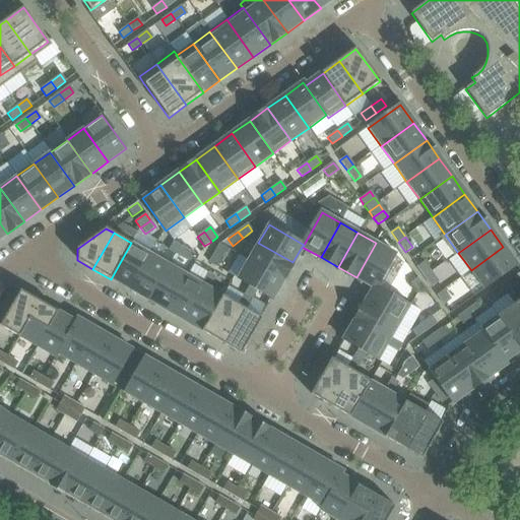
[(129,289),(149,253),(131,243),(111,279),(129,289)]
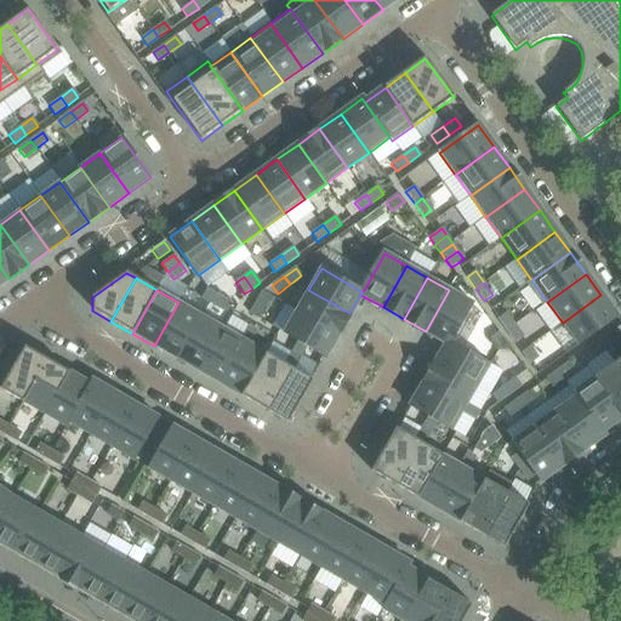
[(215,306),(220,297),(208,290),(203,300),(209,303),(215,306)]
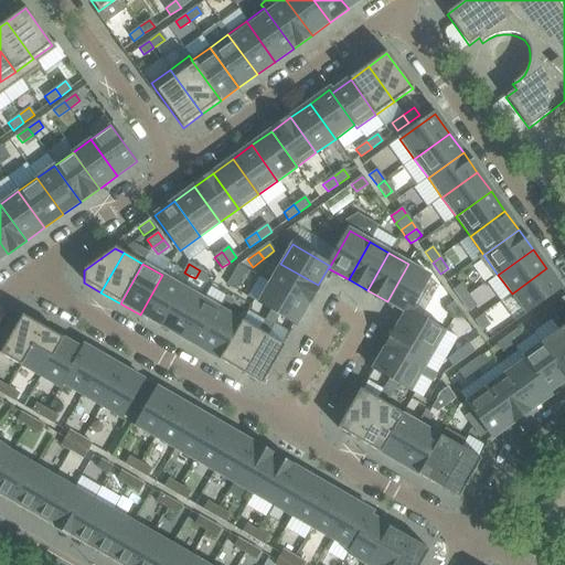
[(318,285),(280,264),(269,283),(307,305),(318,285)]
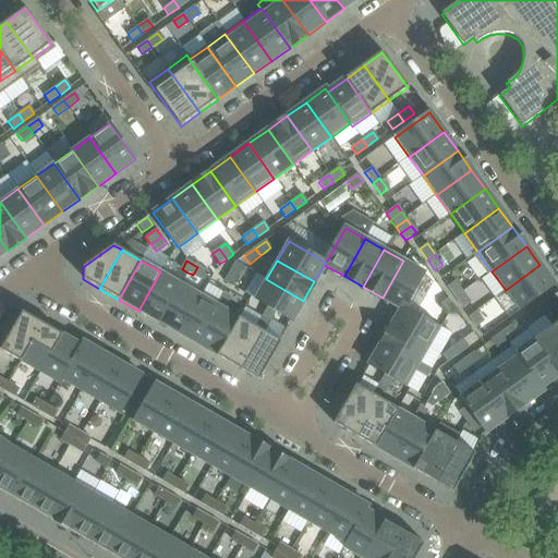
[(402,306),(423,271),(403,261),(383,298),(401,308),(402,306)]
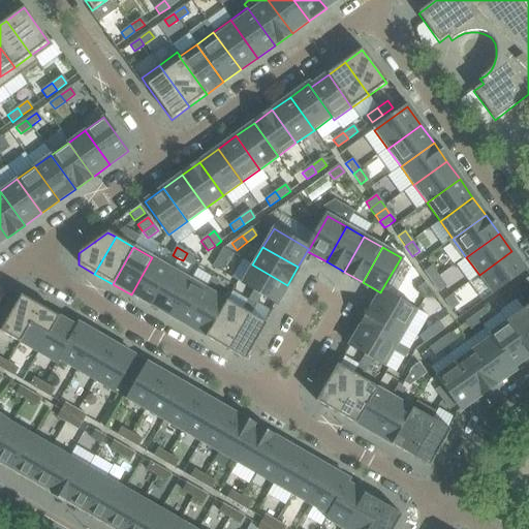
[(225,262),(231,253),(223,248),(218,258),(225,262)]
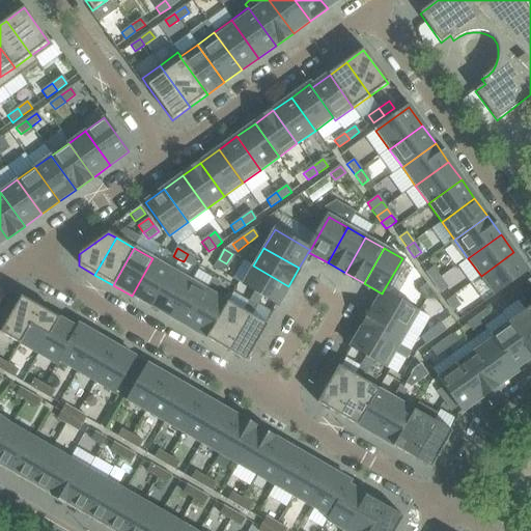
[(494,295),(527,271),(513,252),(481,276),(494,295)]
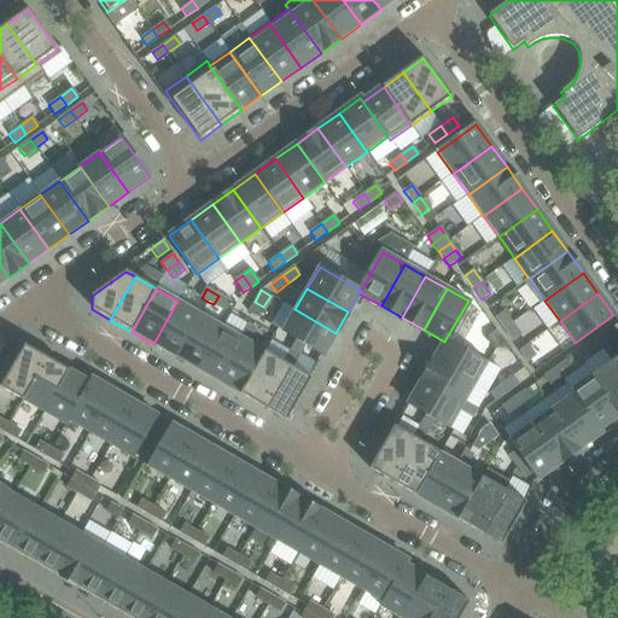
[(226,312),(231,302),(219,296),(214,304),(226,312)]
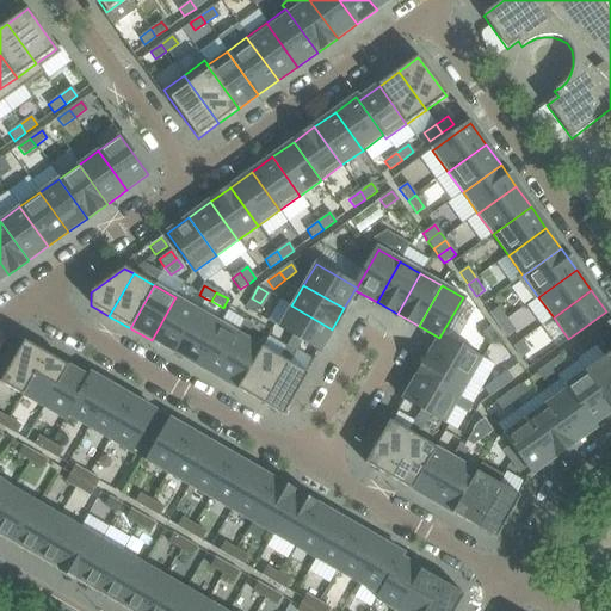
[(174,353),(198,312),(176,297),(152,340),(174,353)]
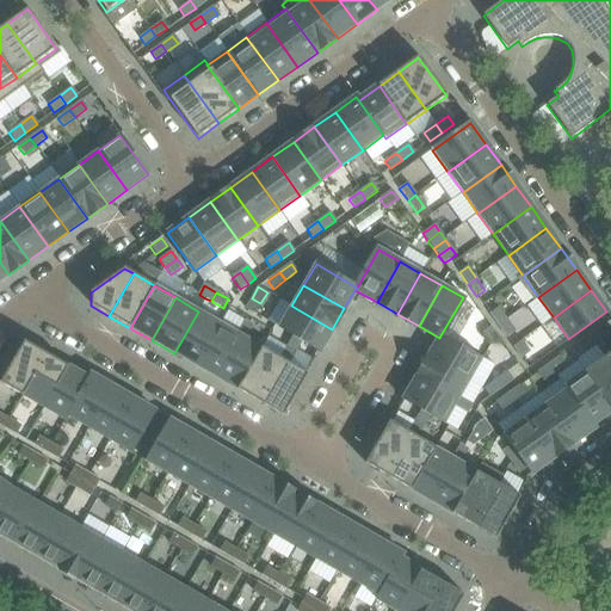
[(254,314),(260,303),(252,298),(245,309),(254,314)]
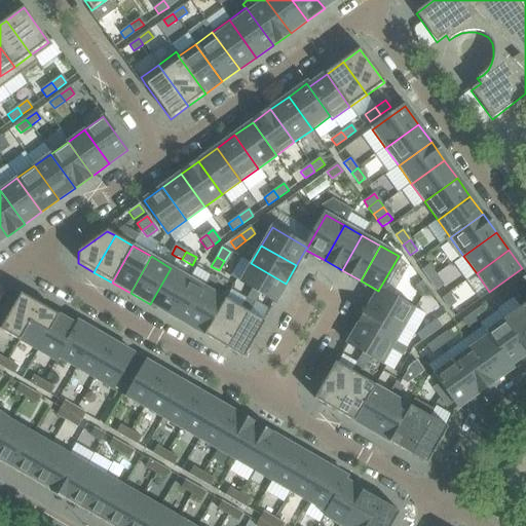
[(275,302),(286,284),(251,263),(240,282),(275,302)]
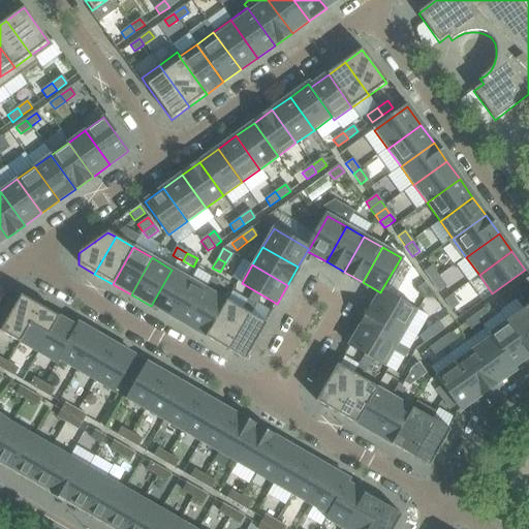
[(431,267),(424,272),(431,282),(438,277),(431,267)]
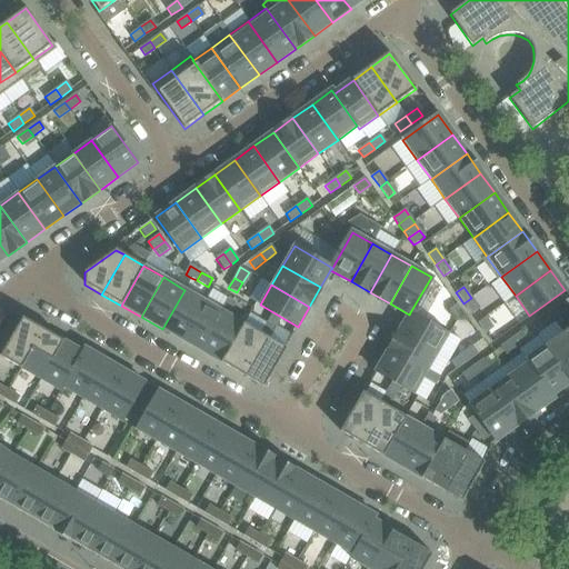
[(182,340),(205,301),(185,290),(162,329),(182,340)]
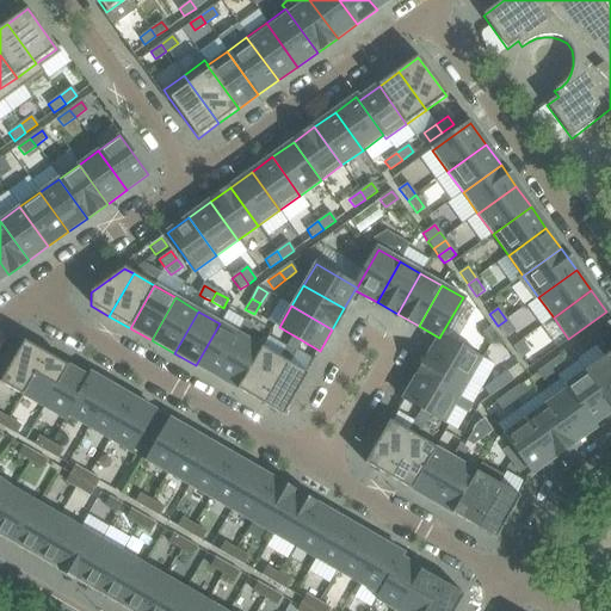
[(245,338),(253,326),(248,323),(244,320),(236,333),(241,335),(245,338)]
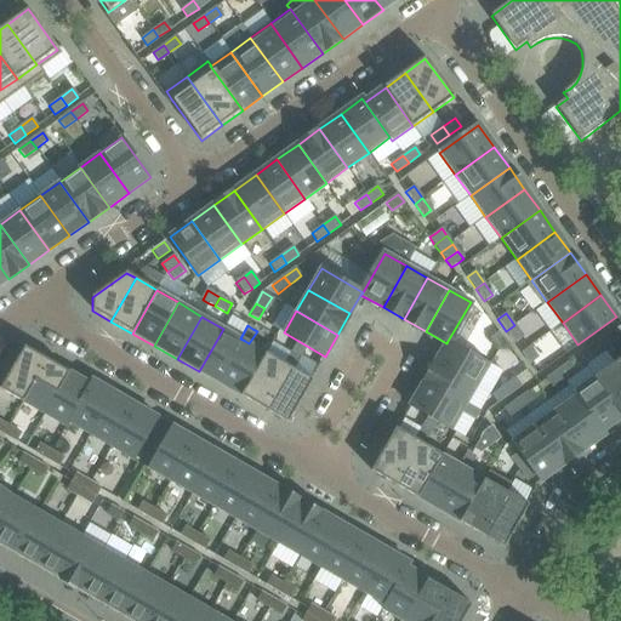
[(523,337),(514,325),(506,331),(514,343),(523,337)]
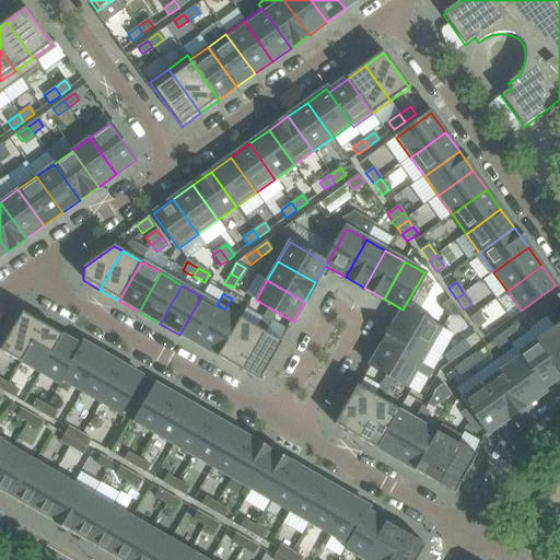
[(199,346),(221,307),(217,305),(201,296),(179,335),(199,346)]
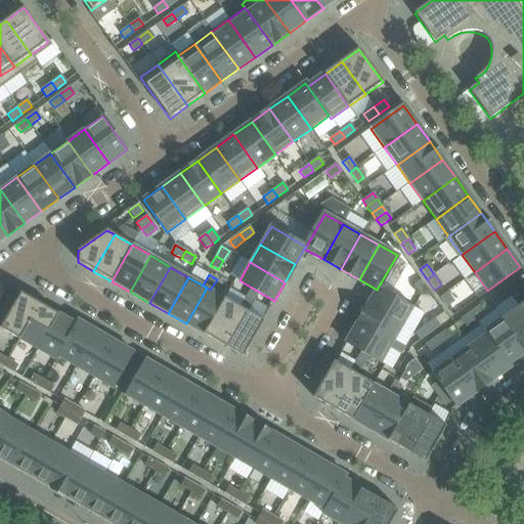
[(428,290),(421,280),(413,286),(421,295),(428,290)]
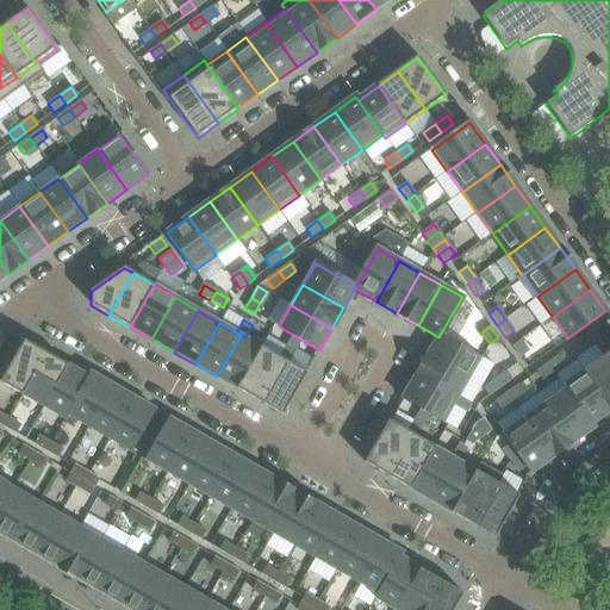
[(593,343),(604,335),(599,327),(587,335),(593,343)]
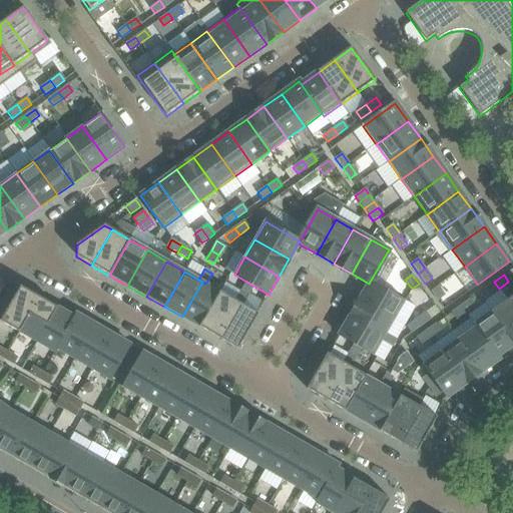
[(200,328),(220,293),(205,284),(202,282),(182,317),(200,328)]
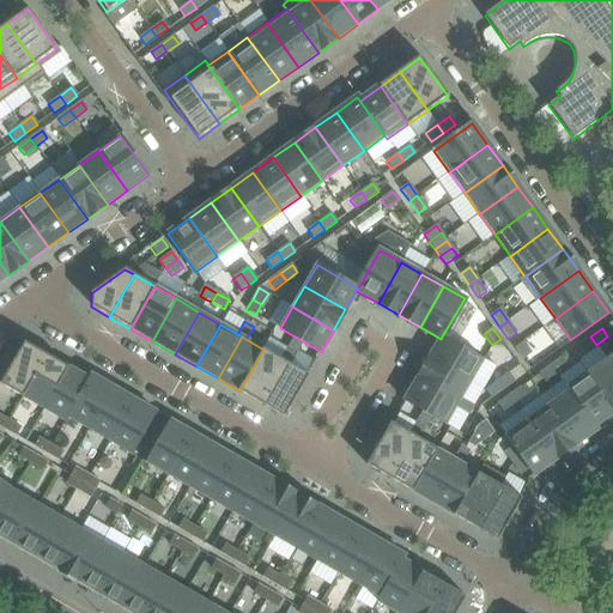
[(296,353),(303,343),(293,337),(286,349),(296,353)]
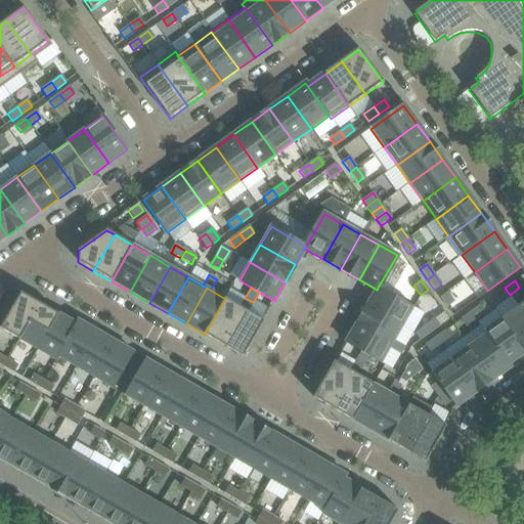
[(412,308),(378,288),(377,290),(367,306),(402,326),(412,308)]
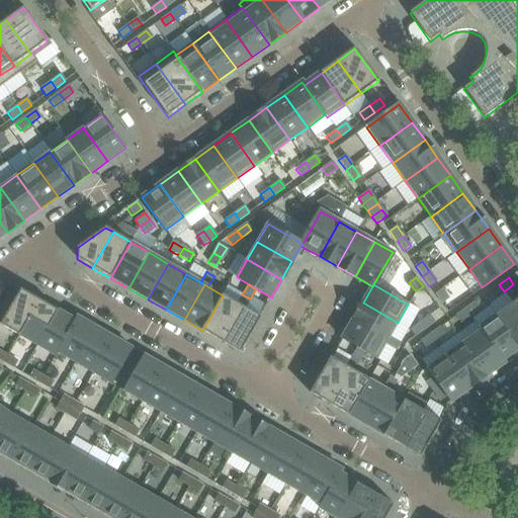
[(494,298),(504,291),(499,284),(489,291),(494,298)]
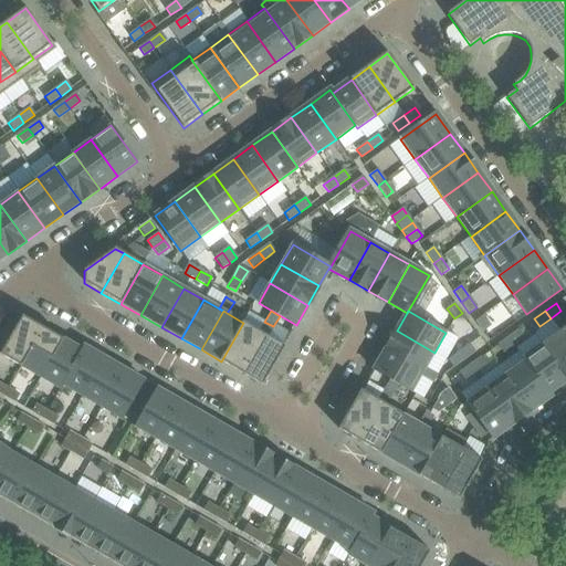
[(483,316),(475,321),(483,332),(491,326),(483,316)]
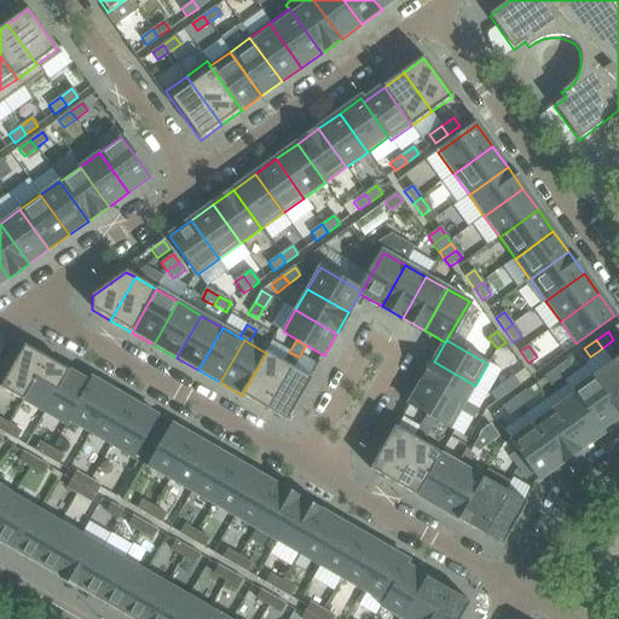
[(23,403),(47,359),(25,347),(0,389),(23,403)]
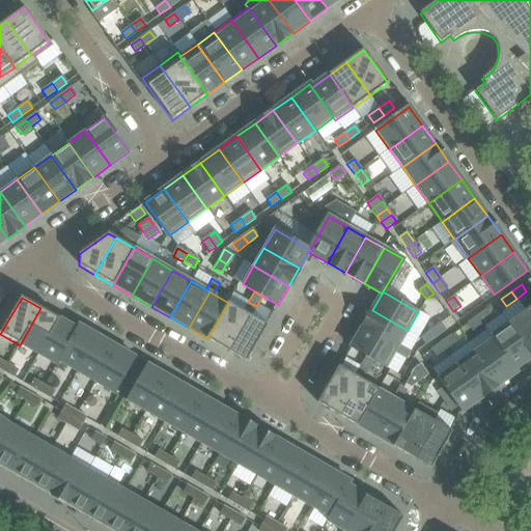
[(251,315),(256,306),(248,302),(243,311),(247,313),(251,315)]
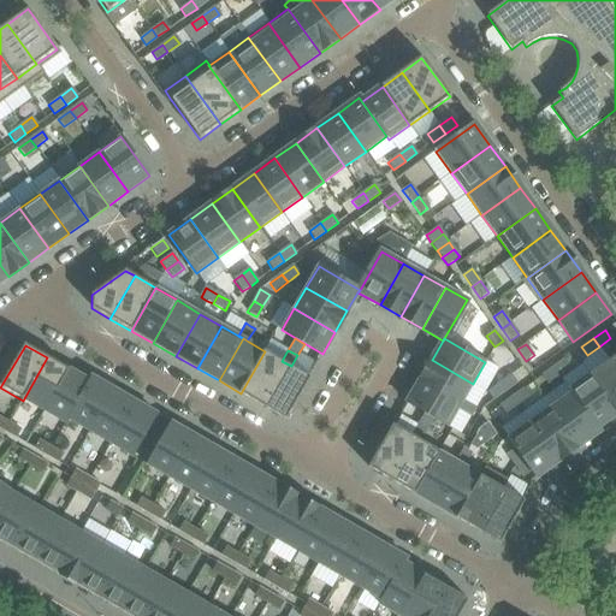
[(262,406),(286,363),(282,361),(265,351),(241,394),(262,406)]
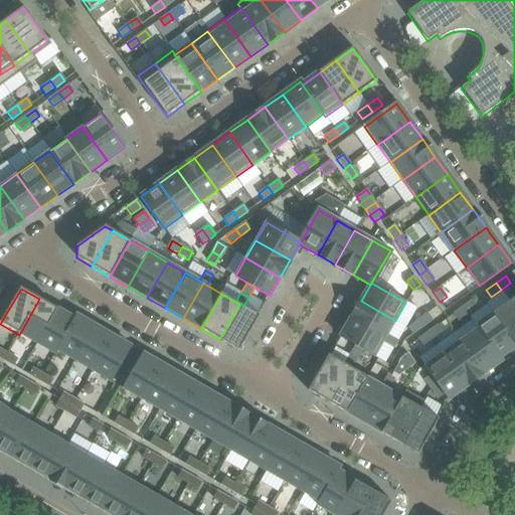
[(36,345),(56,309),(39,299),(19,335),(36,345)]
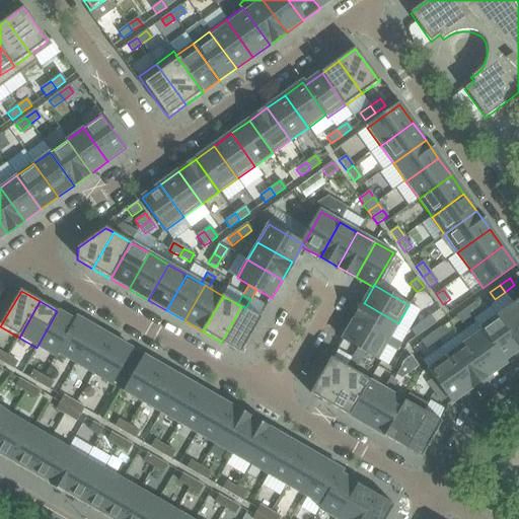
[(471,316),(480,309),(475,302),(466,309),(471,316)]
